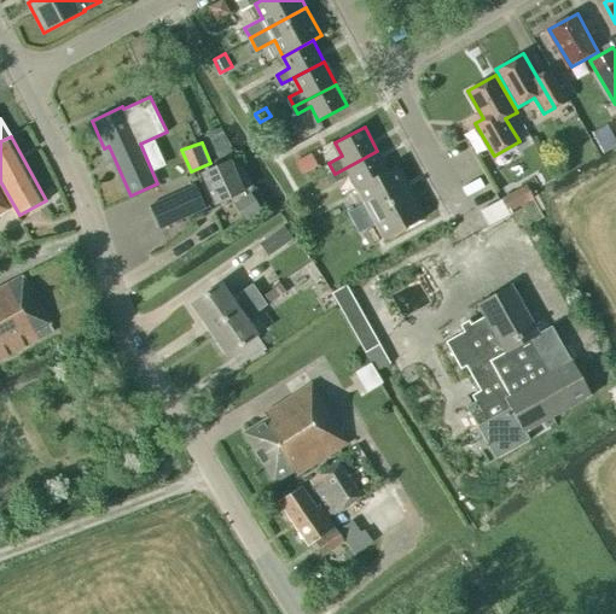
[(358,186),(388,169),(377,151),(335,174),(337,180),(350,173),(358,186)]
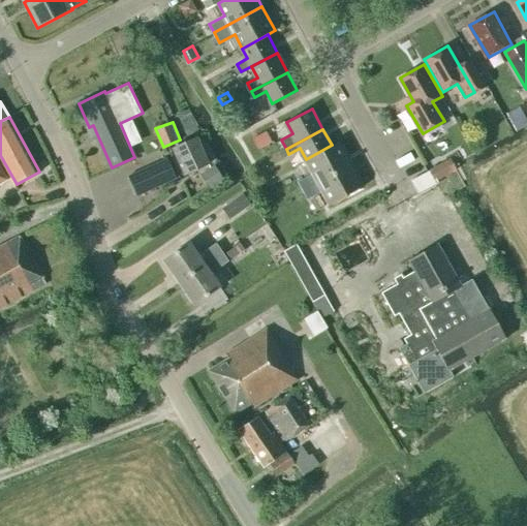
[(186,174),(210,163),(198,137),(175,149),(186,174)]
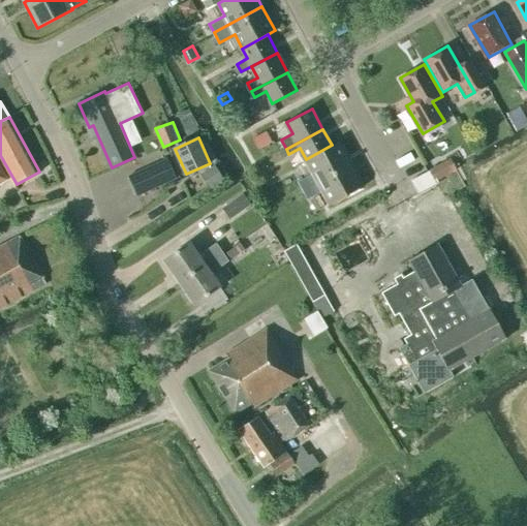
[(303,188),(350,162),(339,141),(332,145),(306,159),(313,173),(299,180),(303,188)]
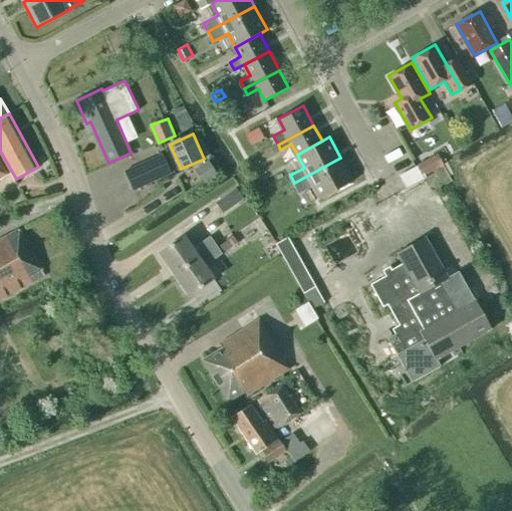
[(172,173),(163,152),(124,170),(134,190),(172,173)]
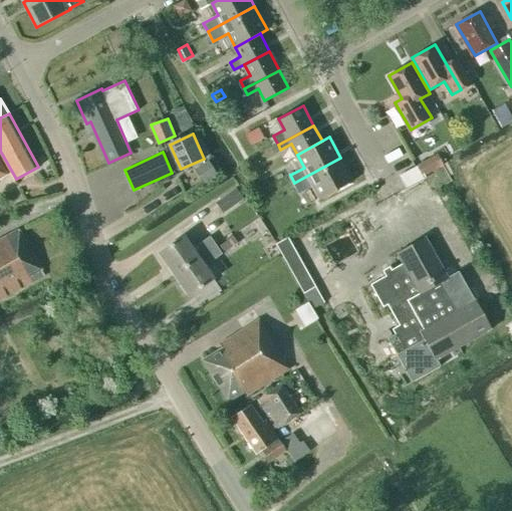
[(434,154),(420,162),(426,174),(441,167),(445,164),(438,152),(434,154)]
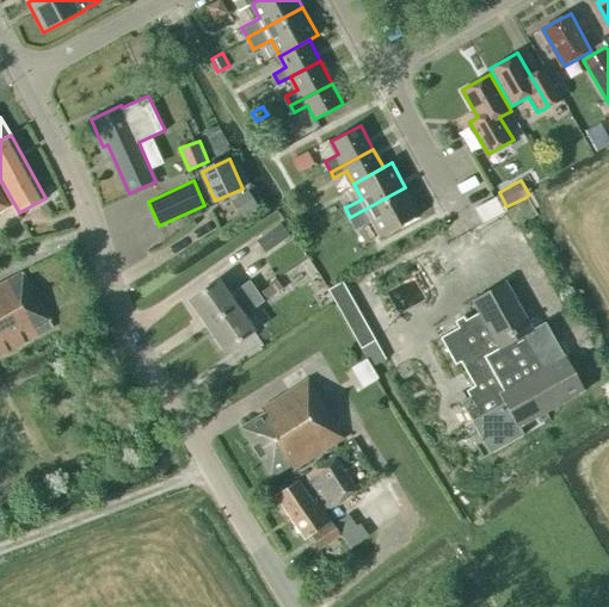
[(405,187),(350,217),(356,228),(373,218),(382,235),(420,215),(405,187)]
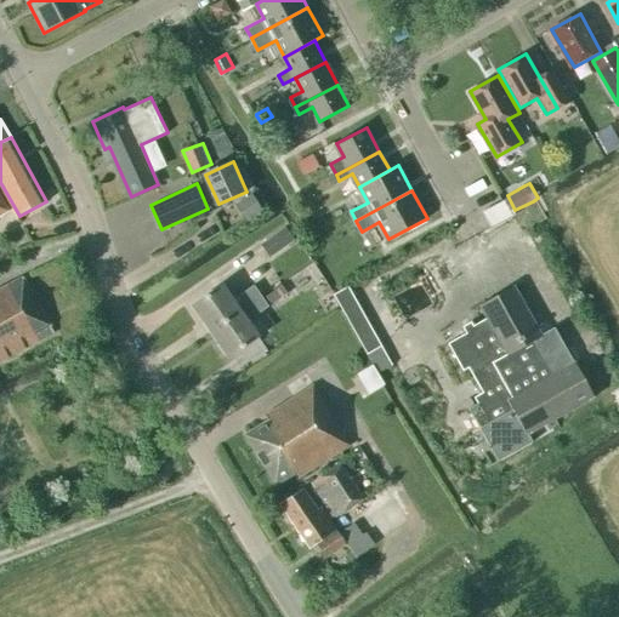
[(248,222),(265,211),(253,192),(236,203),(248,222)]
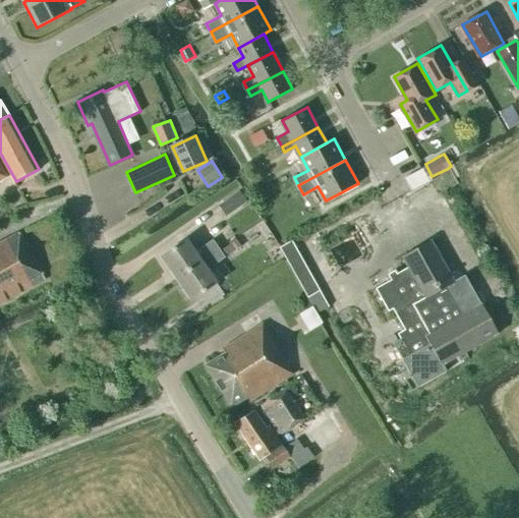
[(227,215),(248,199),(240,188),(219,204),(227,215)]
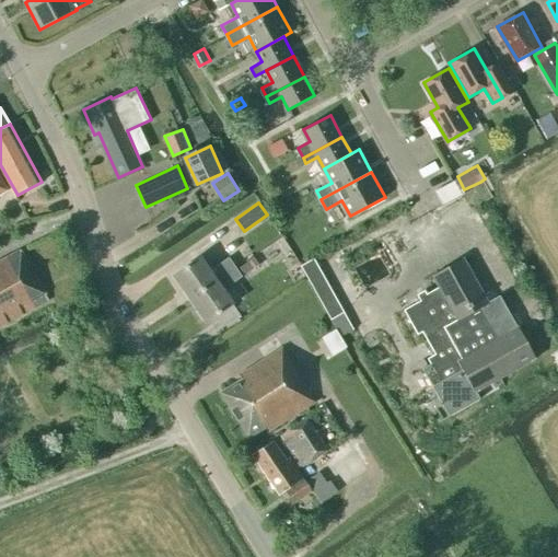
[(0,325),(49,299),(22,248),(0,259),(0,325)]
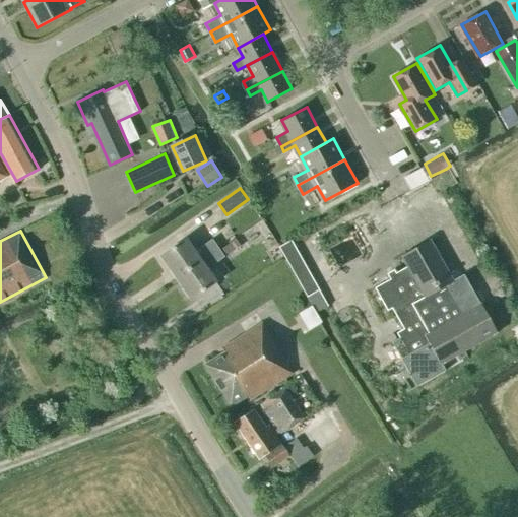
[(177,275),(219,246),(213,238),(196,250),(187,237),(162,255),(177,275)]
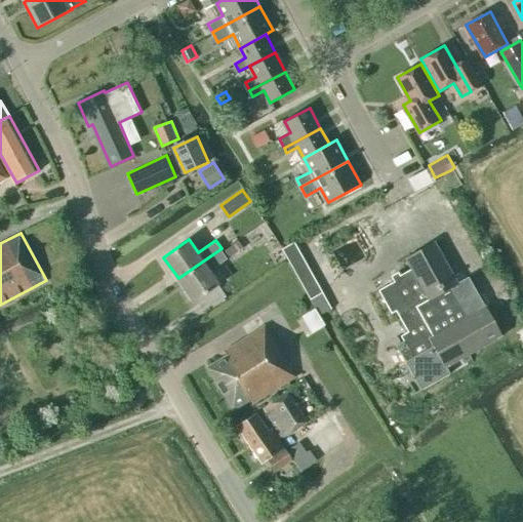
[(239,239),(226,249),(231,256),(244,247),(239,239)]
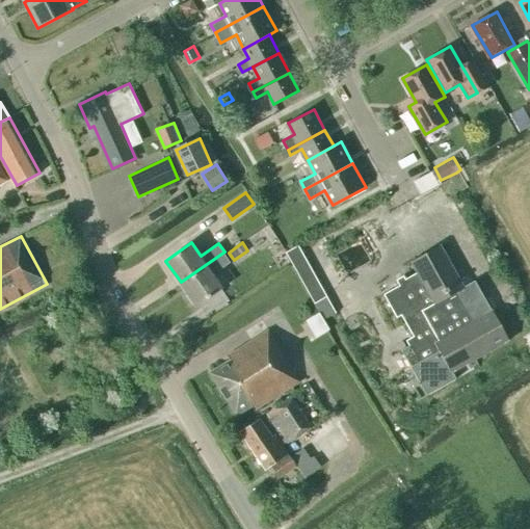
[(324,318),(337,311),(299,244),(287,250),(324,318)]
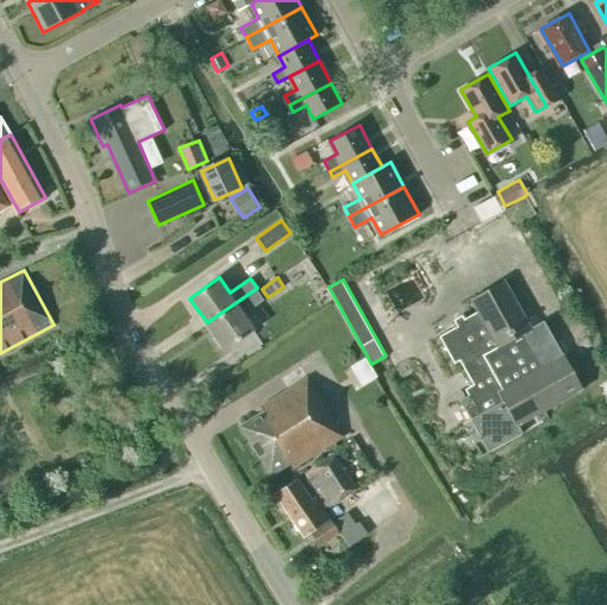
[(456,361),(461,359),(474,383),(465,388),(469,395),(461,399),(489,449),(521,430),(519,424),(583,388),(546,321),(533,328),(505,279),(471,298),(479,312),(467,319),(463,314),(456,319),(458,325),(440,335),(456,361)]
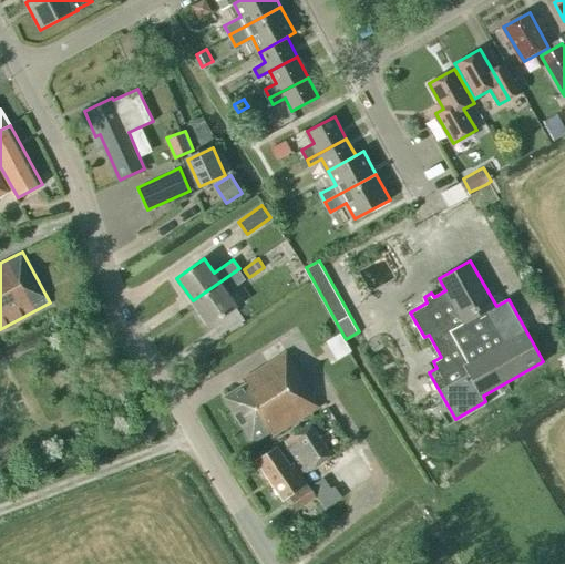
[(239,268),(193,300),(209,325),(237,306),(227,293),(247,278),(239,268)]
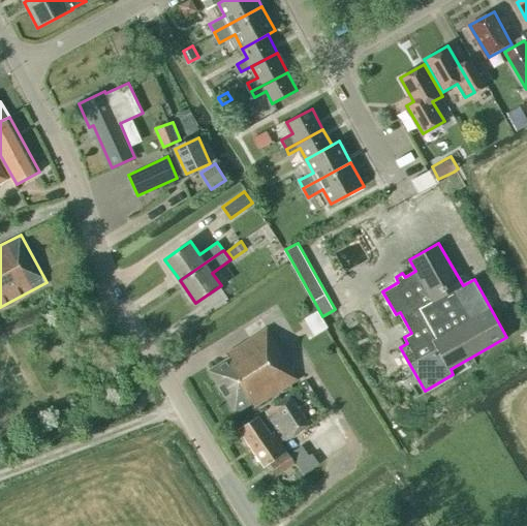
[(305,320),(315,338),(330,330),(319,312),(305,320)]
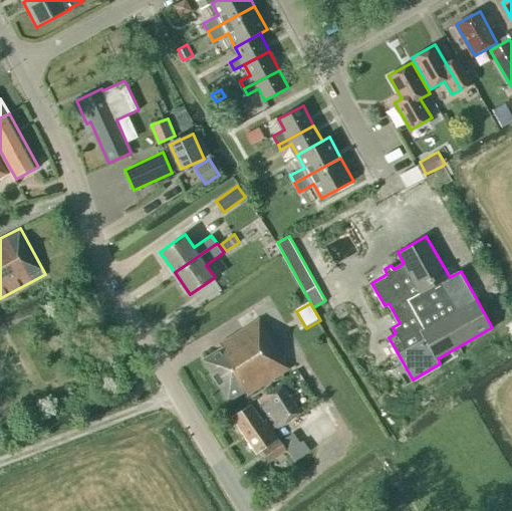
[(247,394),(290,366),(259,318),(221,342),(223,346),(203,358),(229,400),(244,391),(247,394)]
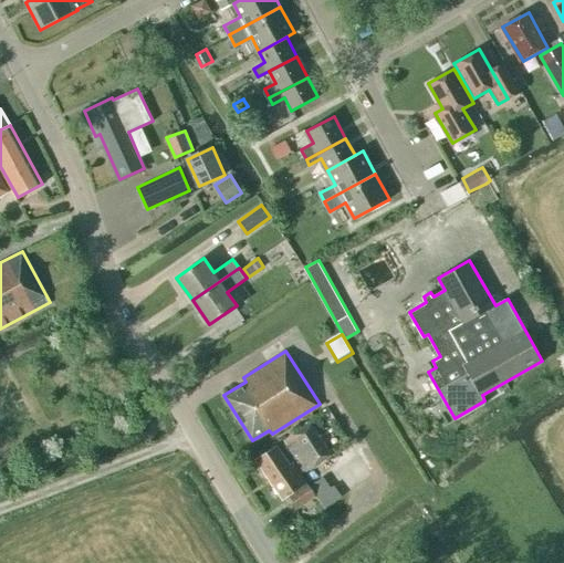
[(309,470),(333,454),(312,423),(285,438),(298,457),(300,456),(309,470)]
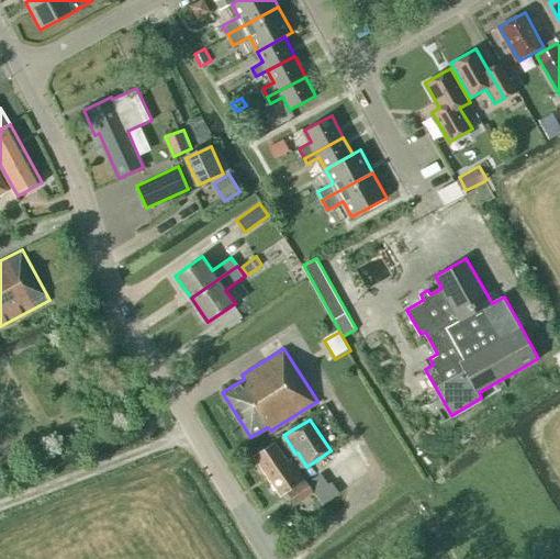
[(289,459),(276,440),(255,454),(281,494),(287,490),(295,503),(314,490),(292,457),(289,459)]
